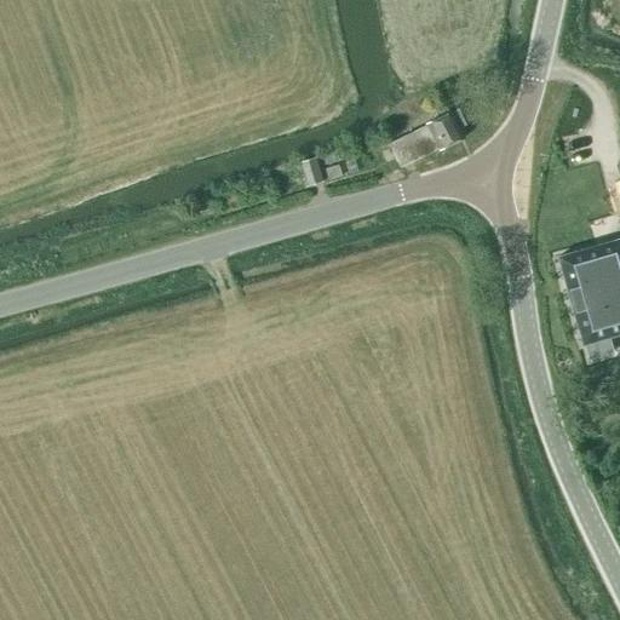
[(459,128),(465,126),(458,110),(451,114),(448,108),(438,112),(442,118),(428,125),(428,126),(389,144),(401,168),(440,150),(464,138),(459,128)]
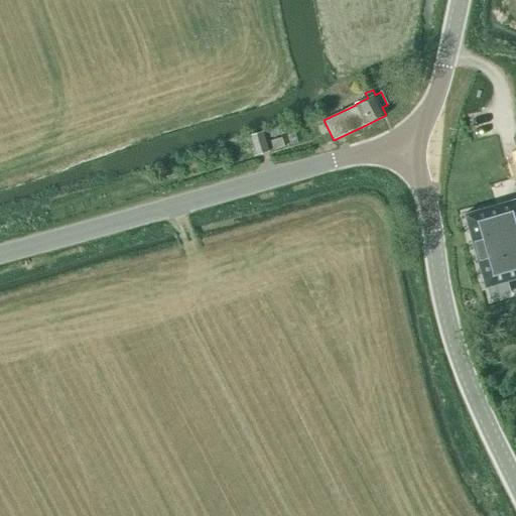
[(255,156),(268,152),(262,131),(249,136),(255,156)]
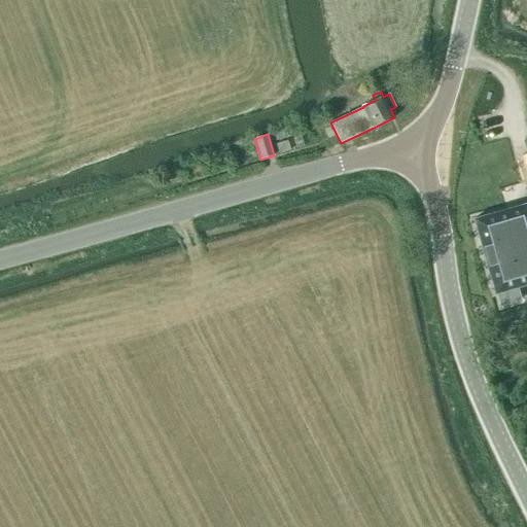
[(290,150),(287,141),(276,144),(279,153),(290,150)]
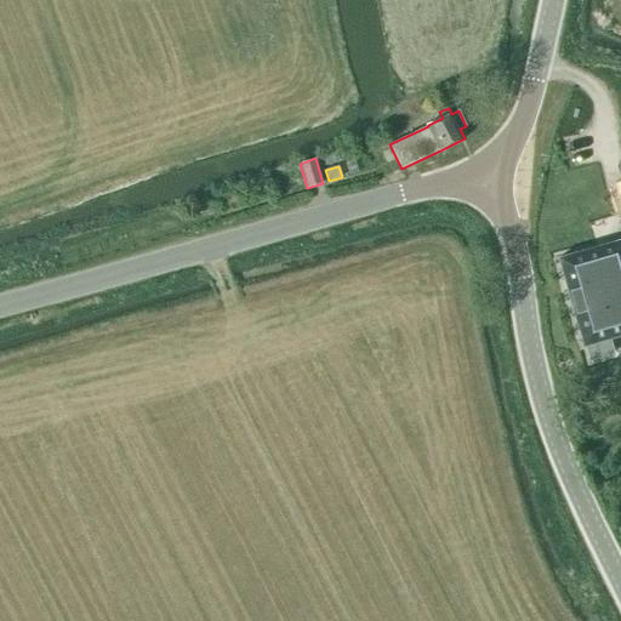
[(243,203),(239,192),(224,195),(227,206),(243,203)]
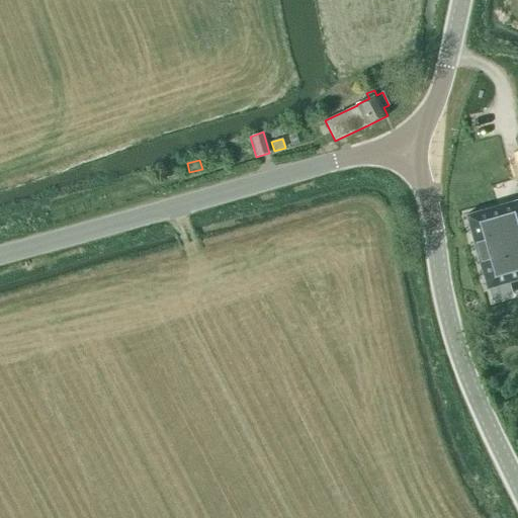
[(517,200),(465,216),(487,289),(517,280),(517,200)]
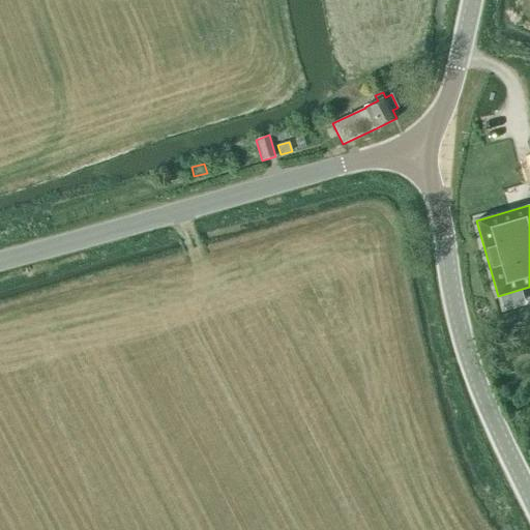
All buildings are outlined.
